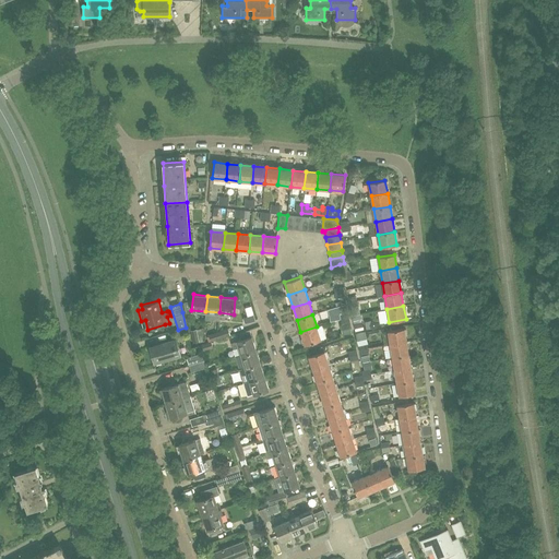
[(352,333),(349,323),(340,325),(343,335),(352,333)]
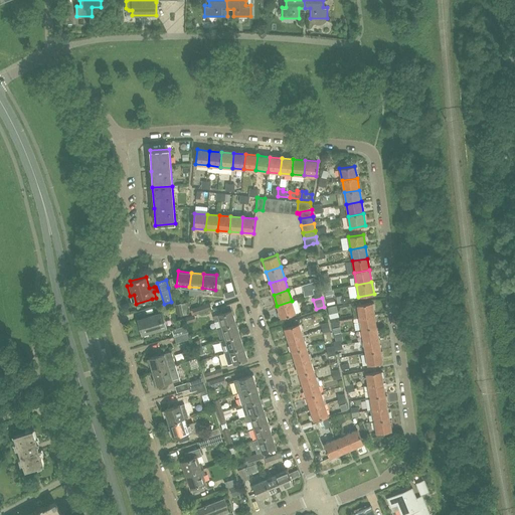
[(296,313),(292,301),(277,306),(281,318),(296,313)]
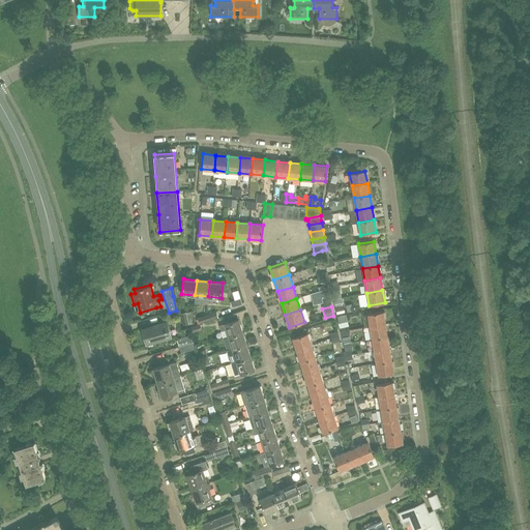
[(218,318),(215,311),(206,314),(206,315),(204,316),(206,322),(218,318)]
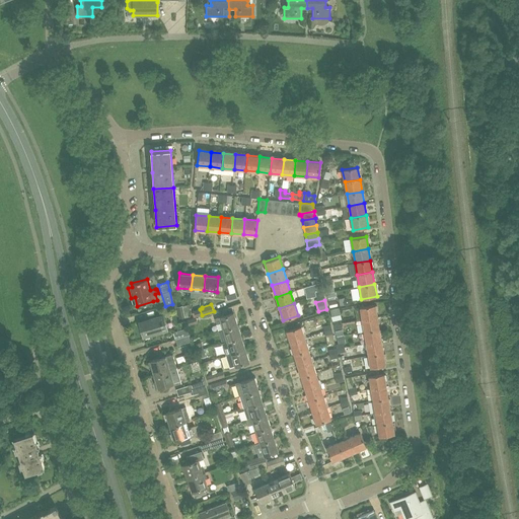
[(360,307),(362,319),(377,317),(375,304),(360,307)]
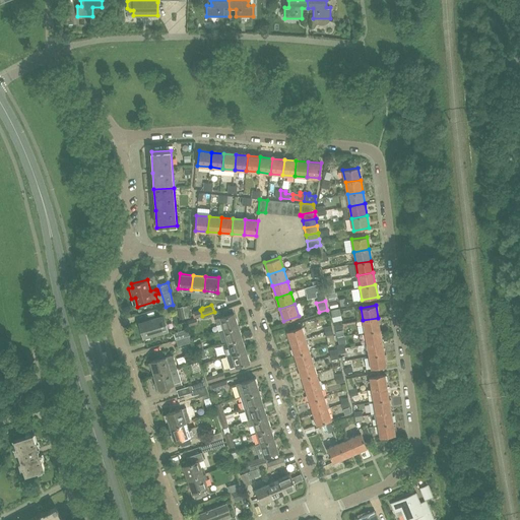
[(183,306),(177,308),(179,320),(185,318),(183,307),(183,306)]
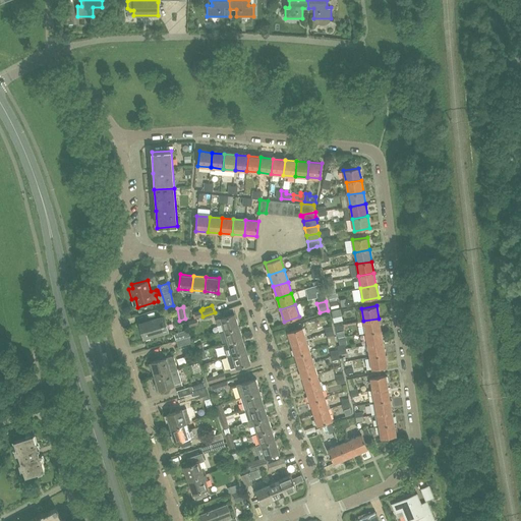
[(196,319),(203,316),(200,310),(203,309),(203,308),(194,310),(196,319)]
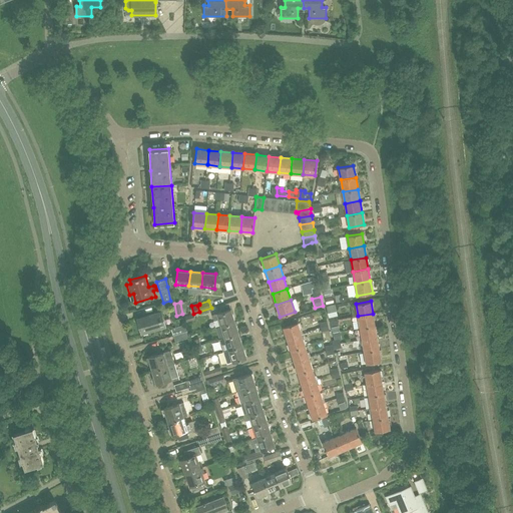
[(326,307),(329,317),(337,315),(338,315),(335,305),(326,307)]
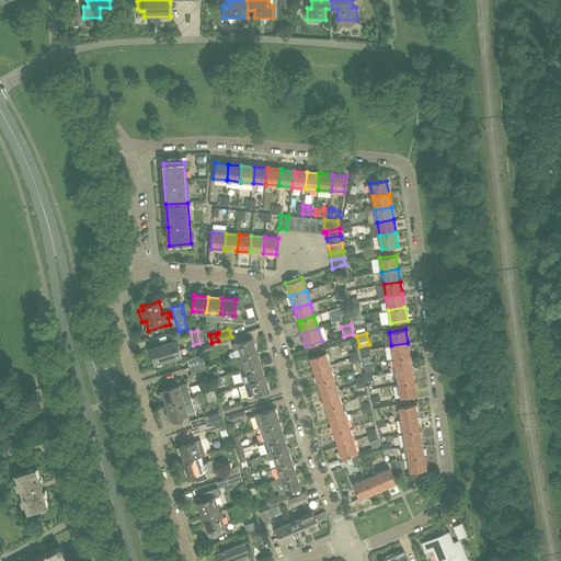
[(239,348),(241,356),(256,351),(252,338),(237,342),(238,343),(232,344),(235,351),(239,348)]
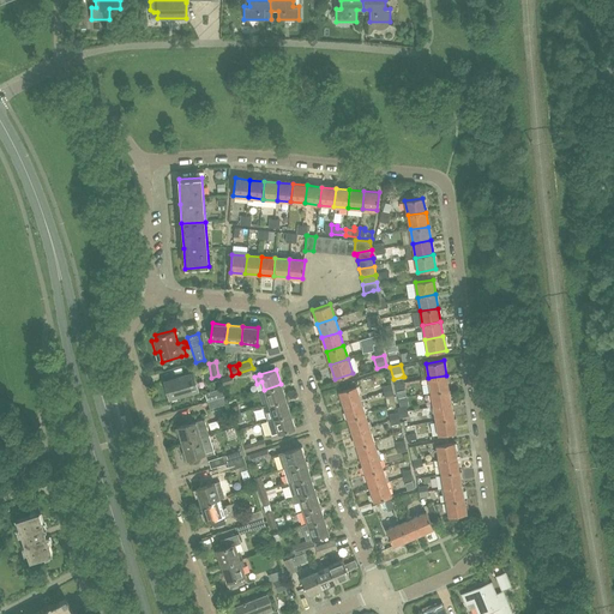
[(164,381),(169,398),(198,390),(193,373),(164,381)]
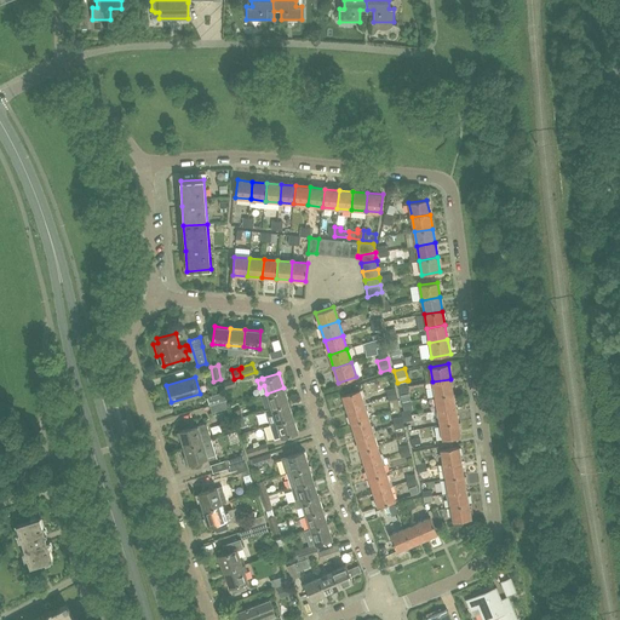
[(222,383),(223,390),(236,386),(234,379),(222,383)]
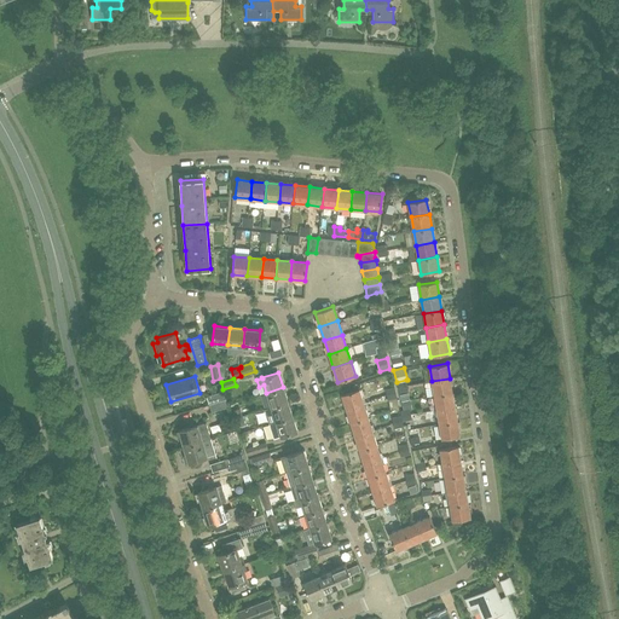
[(432,381),(434,395),(452,393),(450,379),(432,381)]
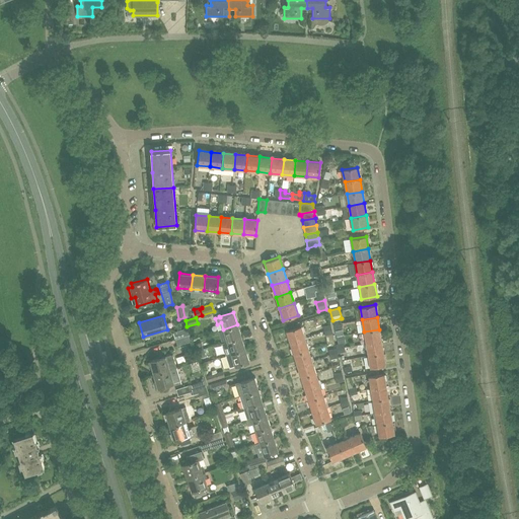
[(223,329),(227,342),(241,338),(237,324),(223,329)]
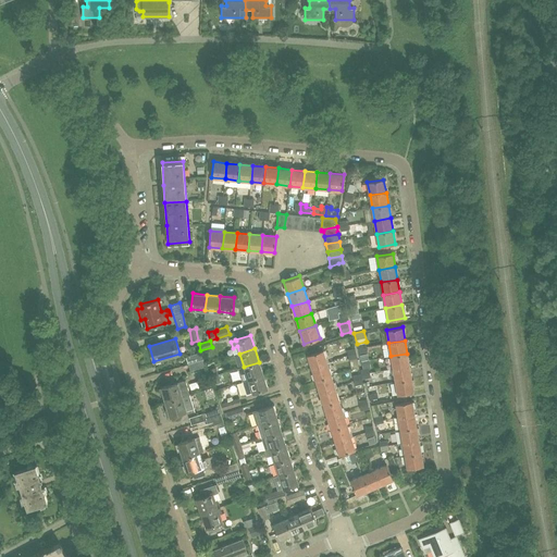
[(307,355),(311,368),(327,362),(323,350),(307,355)]
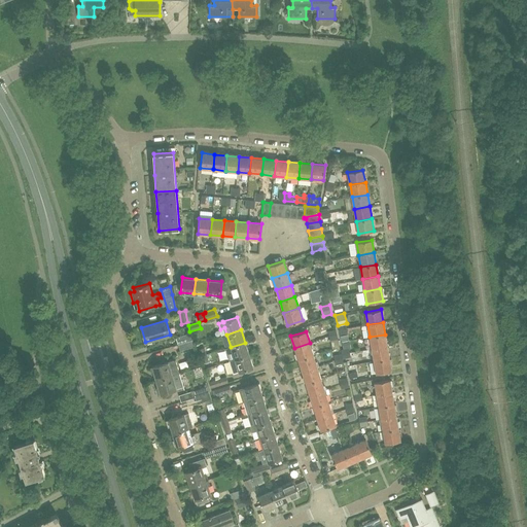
[(176,338),(178,345),(192,341),(190,334),(176,338)]
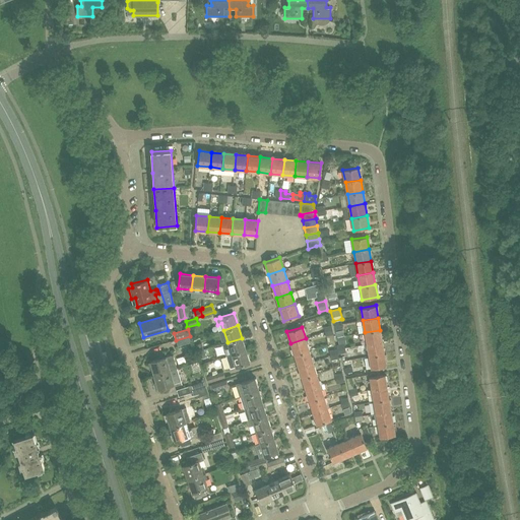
[(365,332),(367,344),(382,341),(380,330),(365,332)]
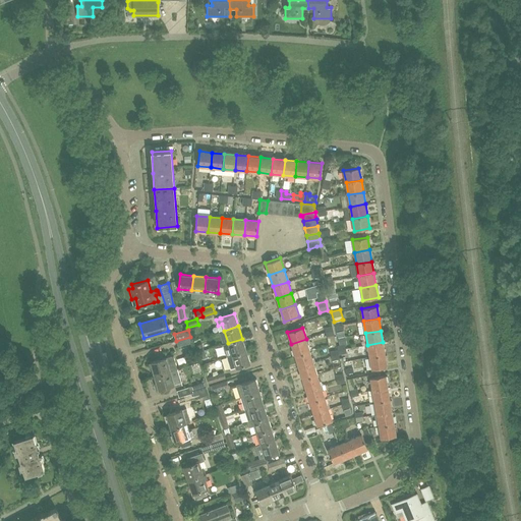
[(192,343),(190,337),(176,341),(178,347),(192,343)]
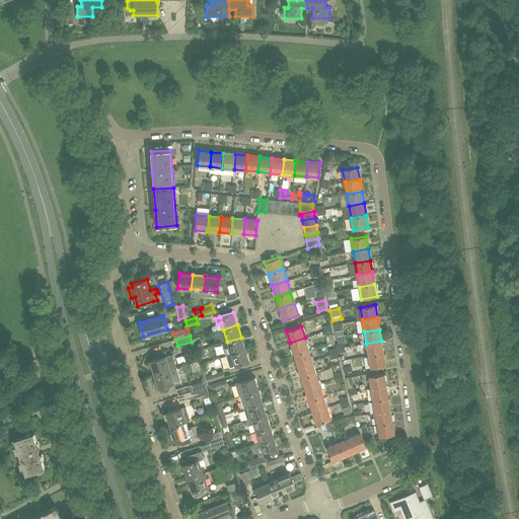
[(336,345),(337,349),(345,348),(344,343),(346,343),(344,336),(337,337),(339,344),(336,345)]
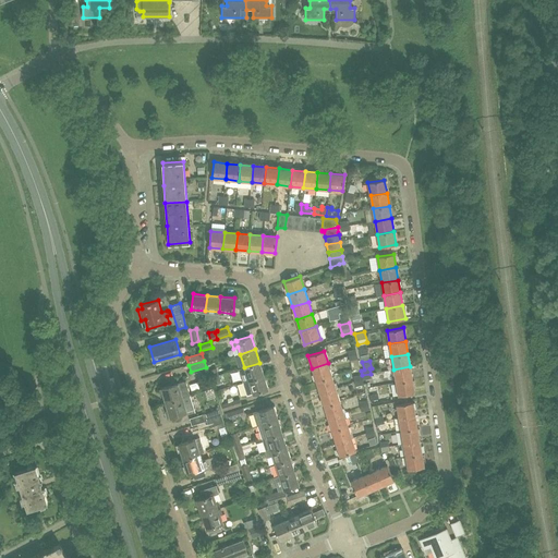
[(244,367),(249,380),(264,376),(259,363),(244,367)]
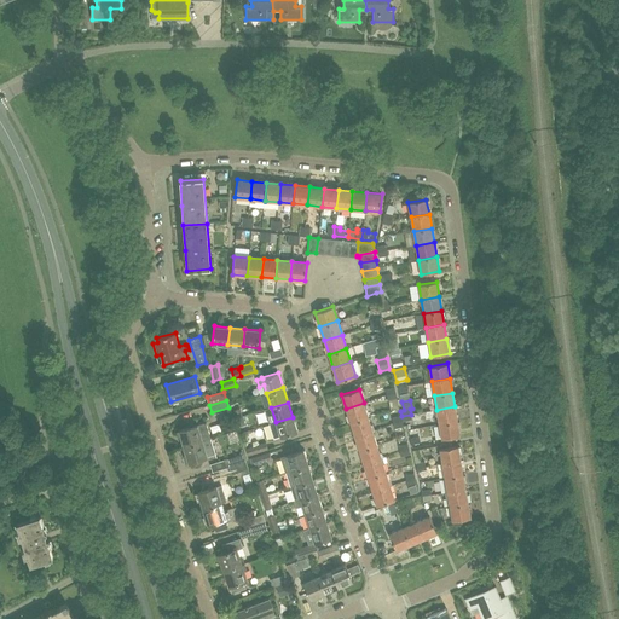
[(346,409),(351,423),(368,417),(364,403),(346,409)]
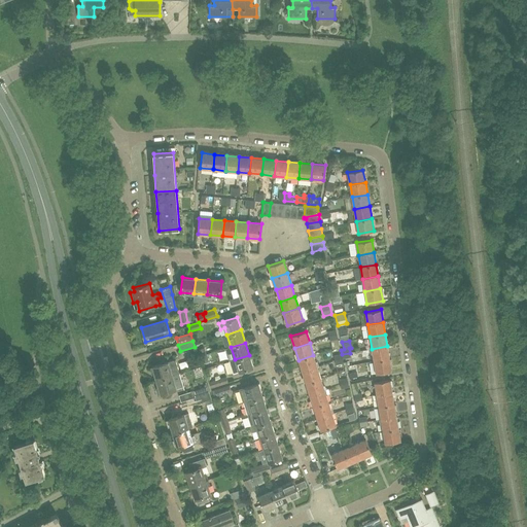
[(372,349),(374,361),(389,358),(387,346),(372,349)]
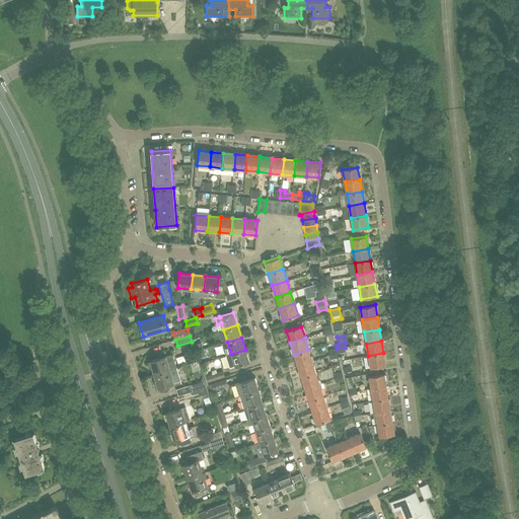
[(229,368),(235,366),(249,362),(245,350),(231,354),(232,356),(226,357),(229,368)]
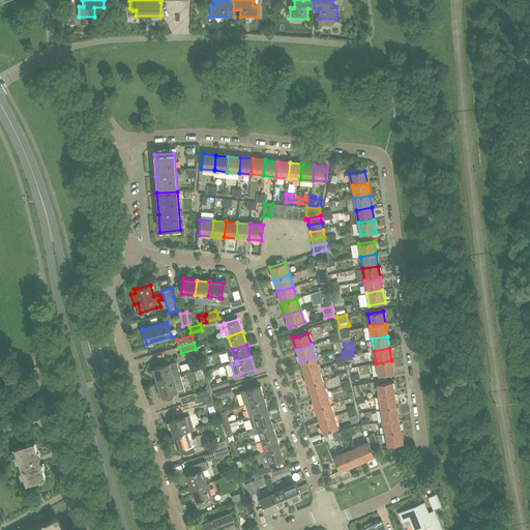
[(300,362),(303,374),(319,369),(315,357),(300,362)]
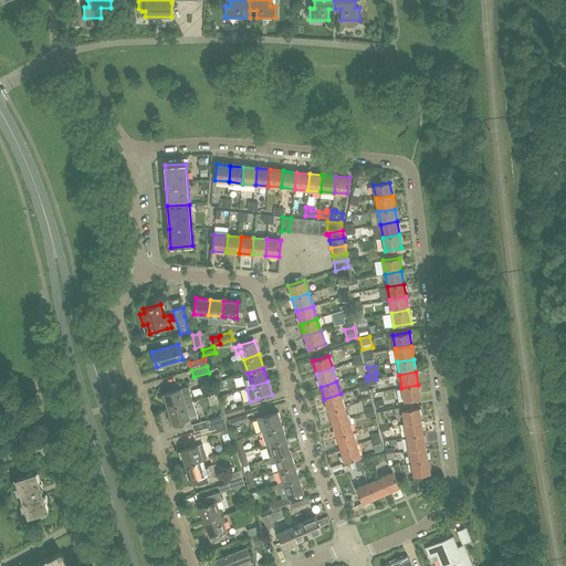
[(404,401),(420,398),(418,385),(401,388),(404,401)]
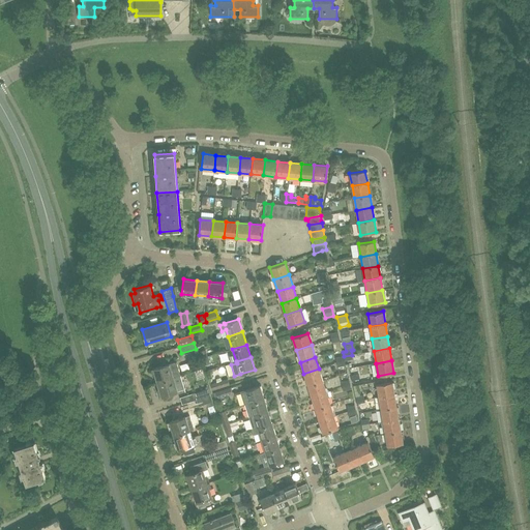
[(170,363),(153,369),(157,382),(180,376),(176,361),(170,363)]
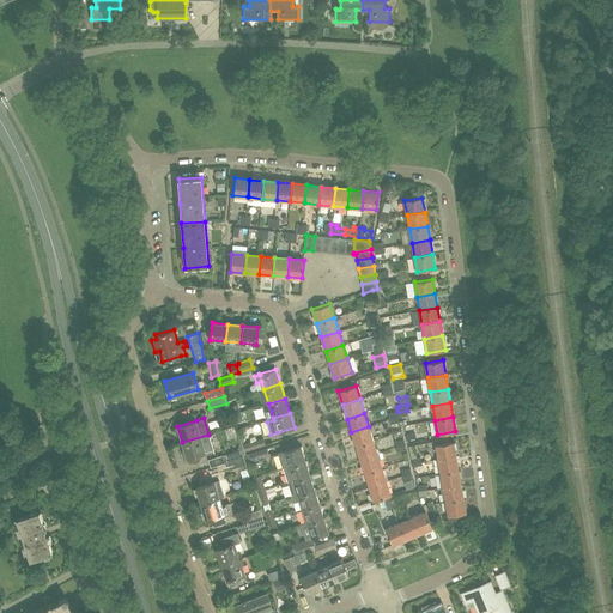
[(351,432),(356,445),(374,441),(369,426),(351,432)]
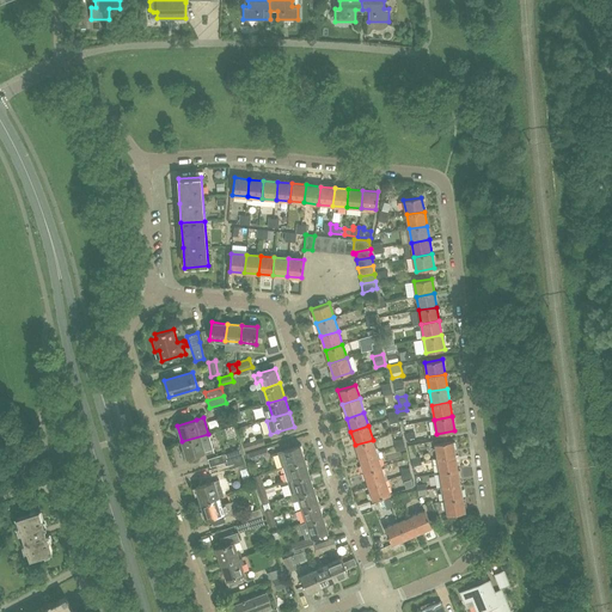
[(415,432),(405,434),(408,442),(416,441),(415,432)]
